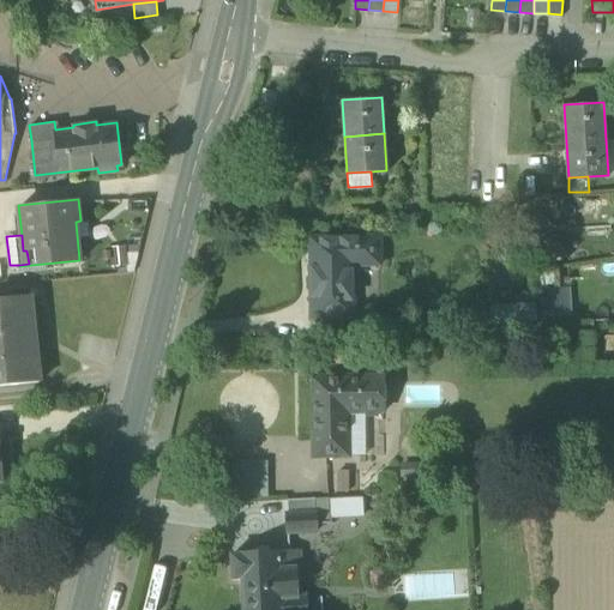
[(312,299),(354,299),(354,264),(381,263),(380,235),(311,235),(312,299)]
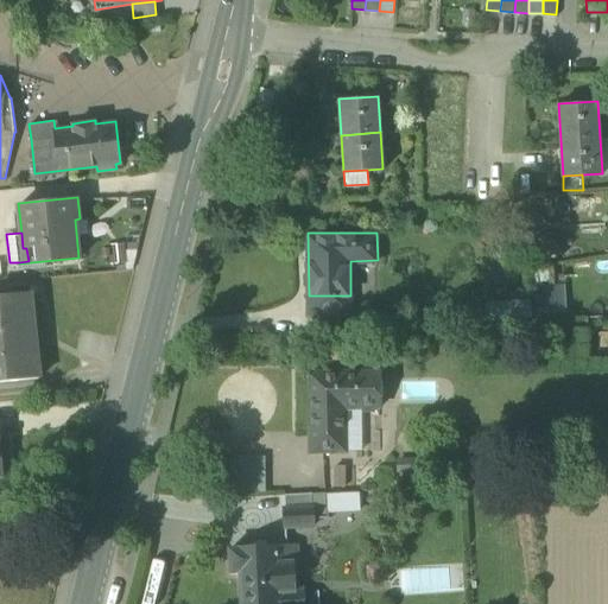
[(539,242),(548,256),(561,247),(552,234),(539,242)]
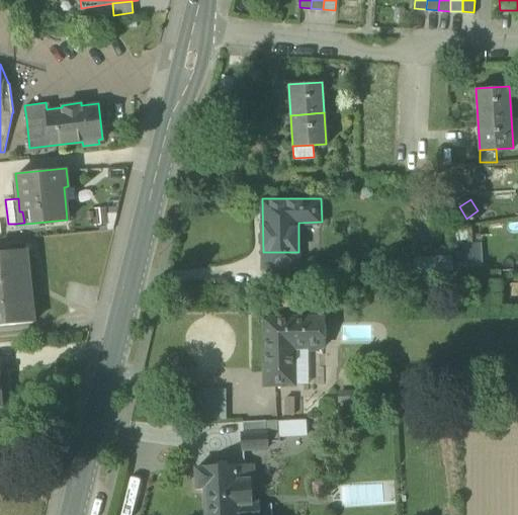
[(94,224),(108,222),(106,205),(93,206),(94,224)]
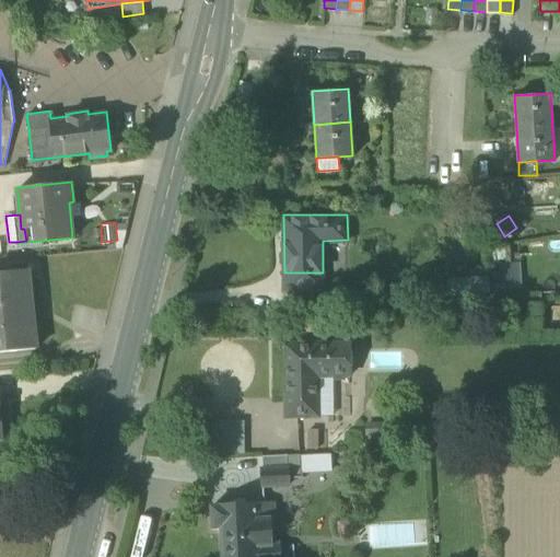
[(504,241),(488,243),(489,262),(499,262),(504,260),(504,241)]
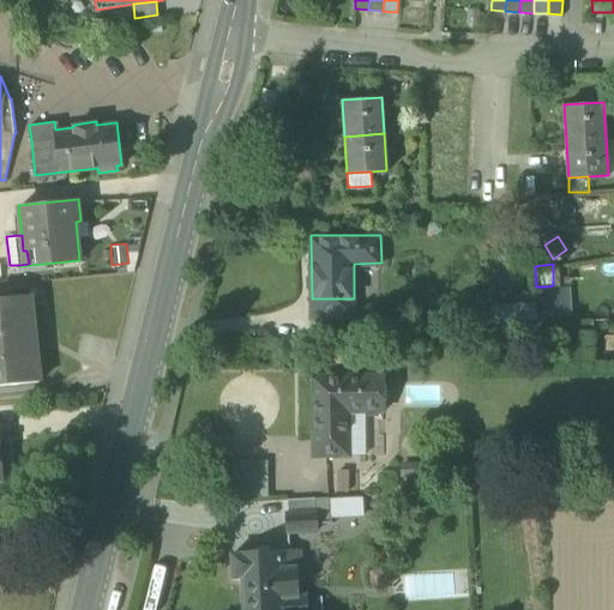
[(553,285),(547,287),(548,319),(567,318),(565,285),(553,285)]
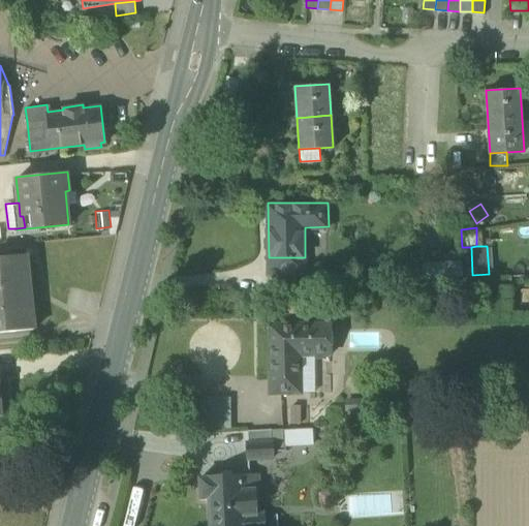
[(0,256),(0,330),(29,328),(22,254),(0,256)]
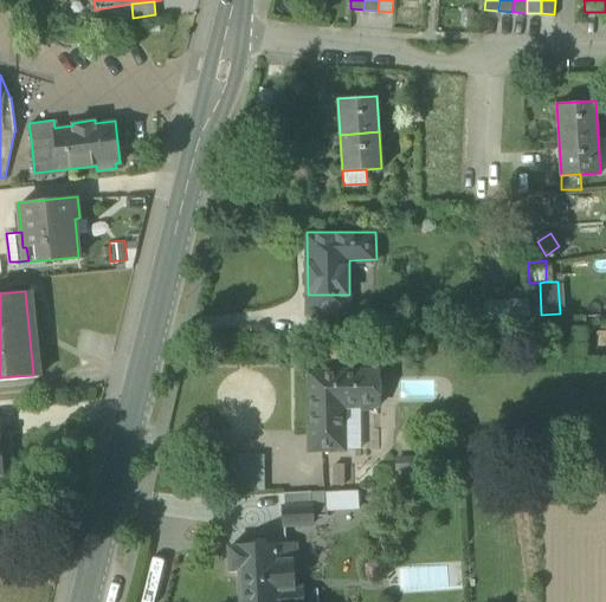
[(336,310),(349,310),(349,295),(308,295),(308,299),(308,311),(336,310)]
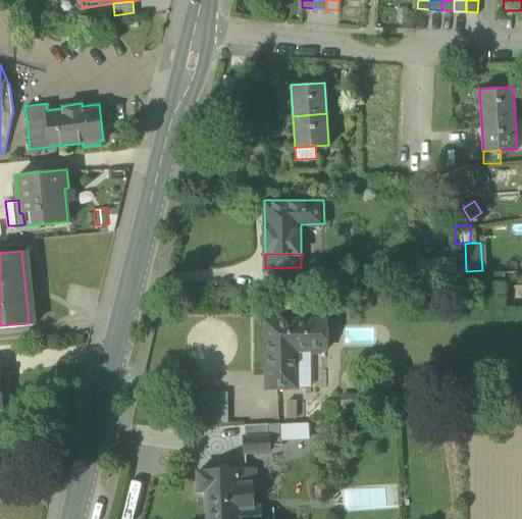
[(265,284),(265,268),(265,258),(243,260),(243,286),(265,284)]
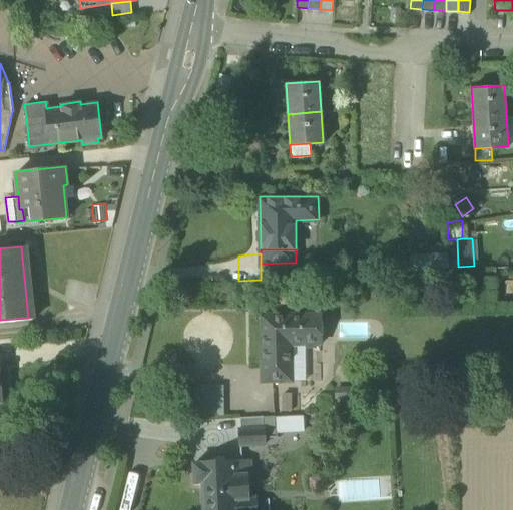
[(285,279),(285,263),(261,264),(262,280),(285,279)]
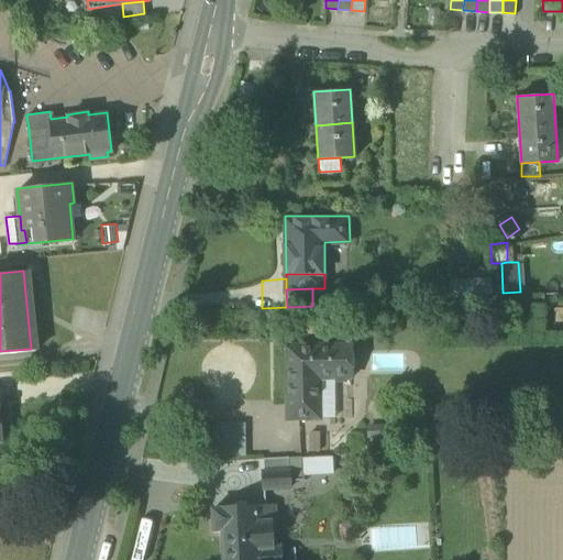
[(286,399),(319,399),(319,376),(335,376),(335,377),(345,377),(345,376),(352,376),(352,342),(287,342),(286,399)]
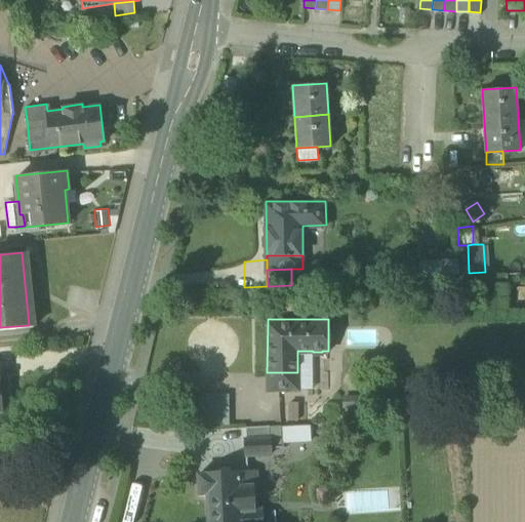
[(313,389),(313,352),(313,351),(297,351),(297,372),(297,389),(313,389)]
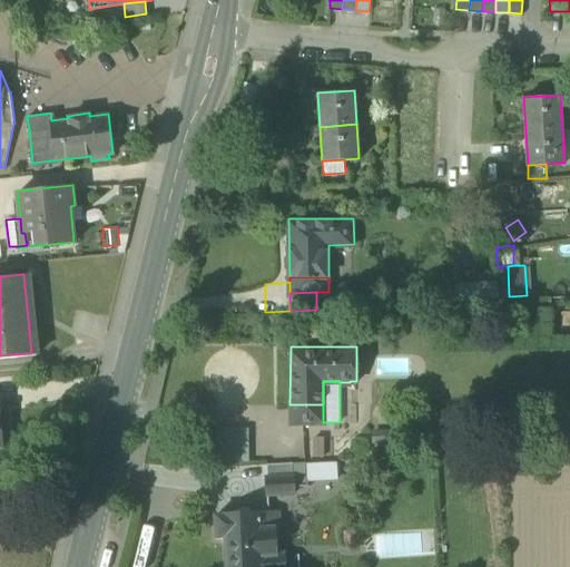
[(290,422),(323,422),(323,404),(290,404),(290,422)]
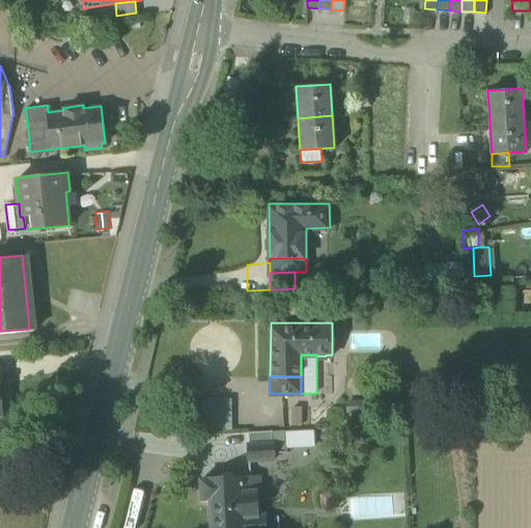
[(360,398),(346,398),(346,411),(360,411),(360,398)]
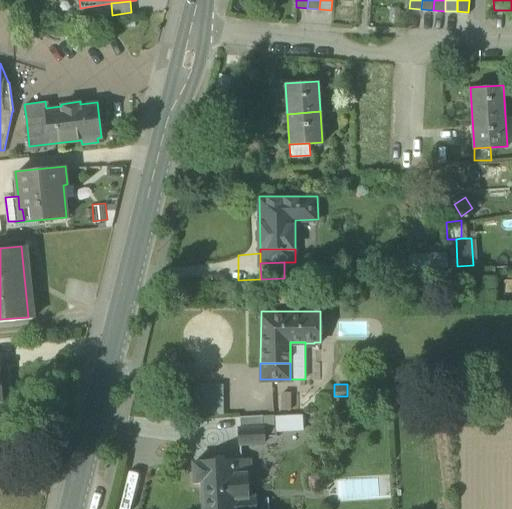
[(197,411),(221,411),(220,385),(196,385),(197,411)]
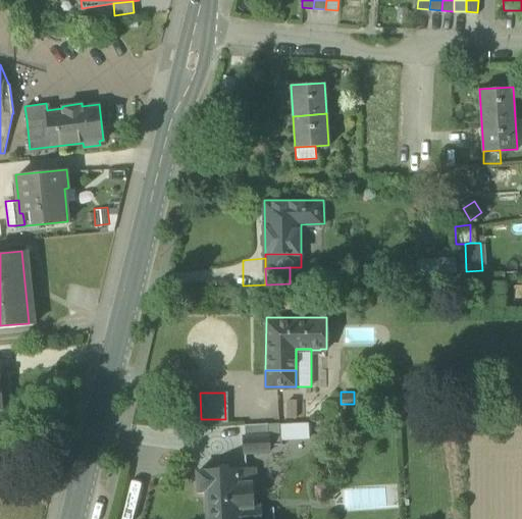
[(296,398),(286,398),(286,417),(296,417),(296,398)]
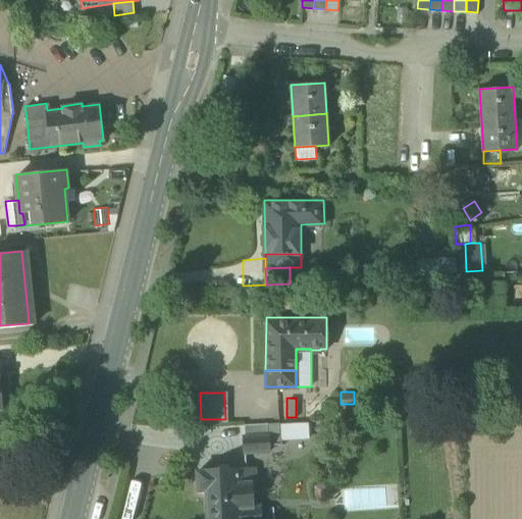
[(309,420),(279,421),(280,438),(310,437),(309,420)]
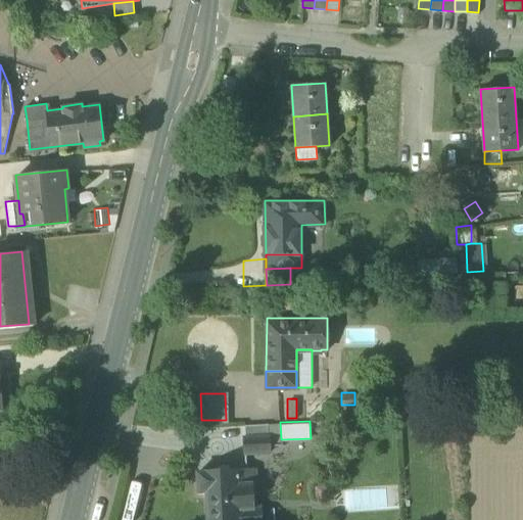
[(266,423),(266,424),(267,445),(281,444),(281,439),(280,422),(266,423)]
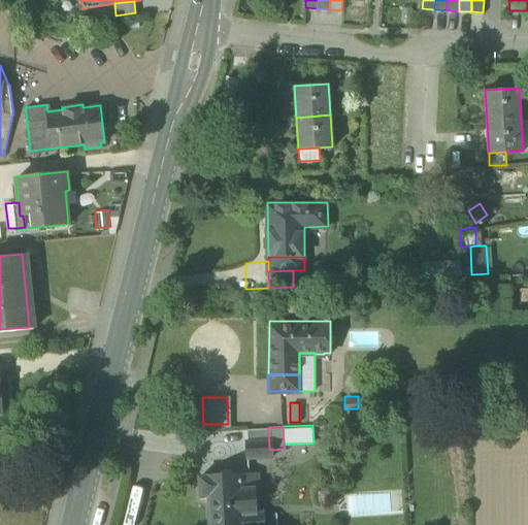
[(243,440),(244,457),(270,456),(269,450),(268,428),(244,429),(245,440),(243,440)]
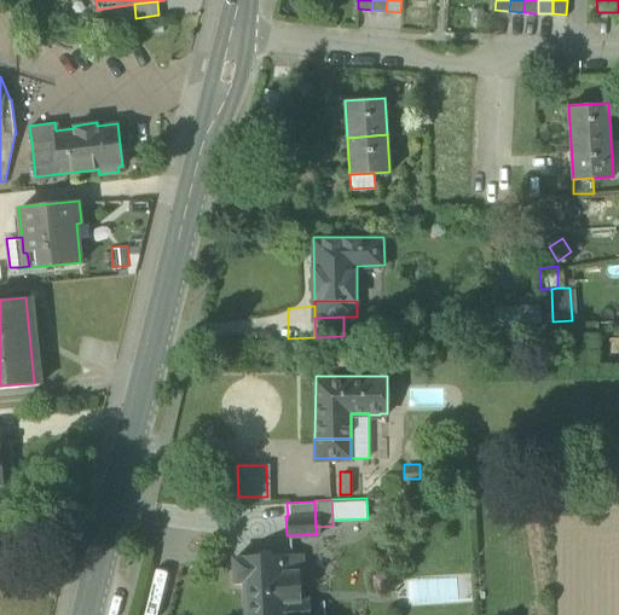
[(288,614),(288,601),(296,601),(296,599),(295,572),(289,572),(289,555),(230,556),(231,580),(241,580),(241,614),(288,614)]
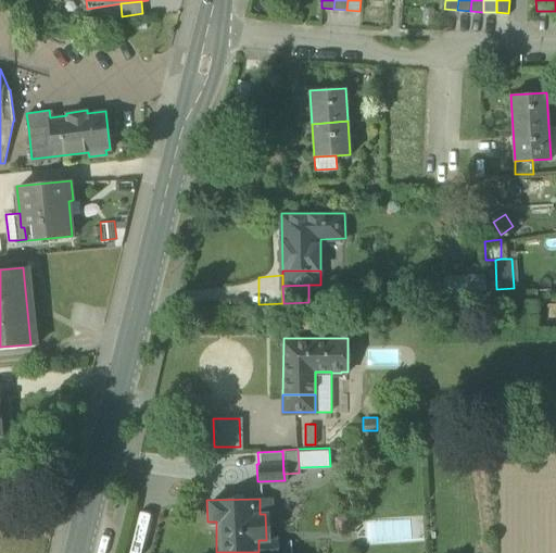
[(272,552),(272,539),(266,539),(266,540),(258,540),(258,552),(272,552)]
